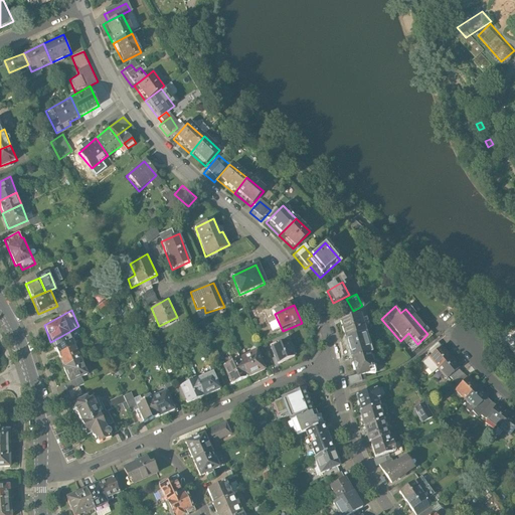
[(337,321),(343,338),(363,331),(370,328),(364,311),(337,321)]
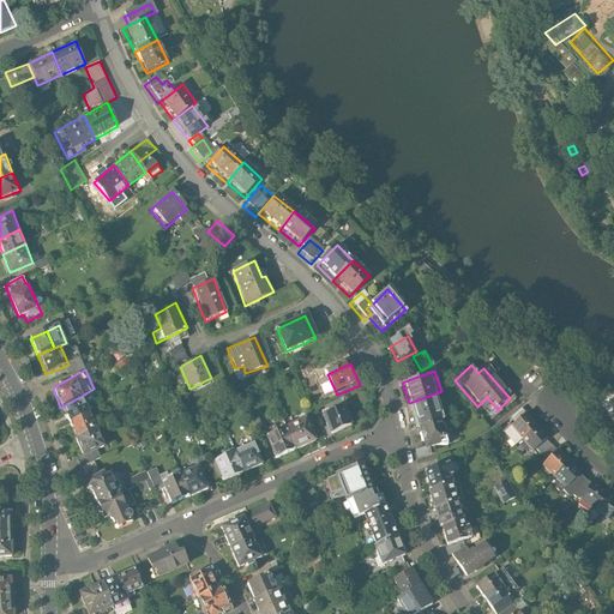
[(72,421),(92,411),(84,395),(65,405),(72,421)]
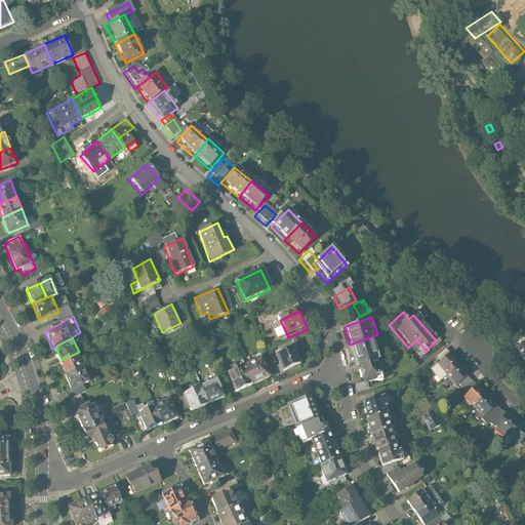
[(370,337),(350,345),(358,365),(377,358),(370,337)]
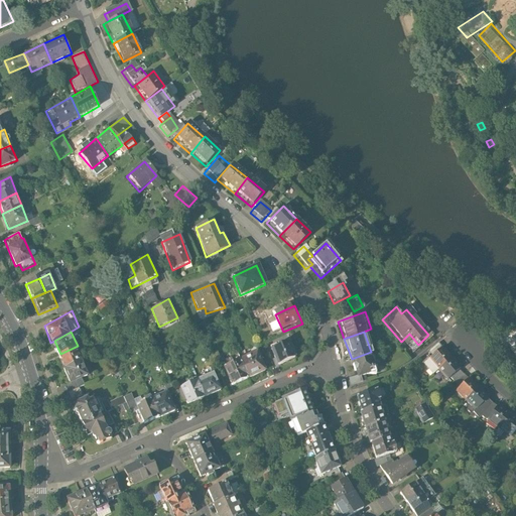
[(289,336),(270,346),(278,365),(298,355),(289,336)]
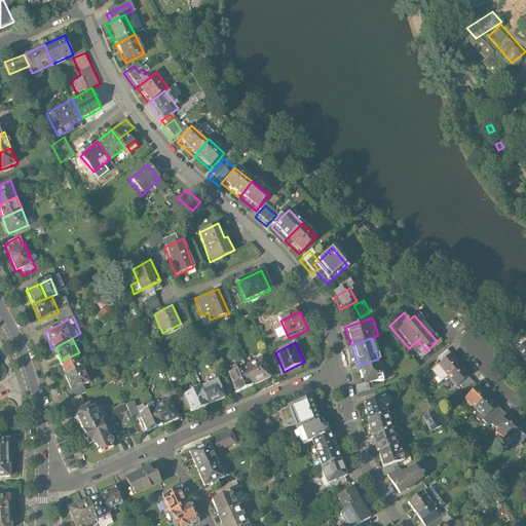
[(447,373),(460,362),(451,351),(438,364),(447,373)]
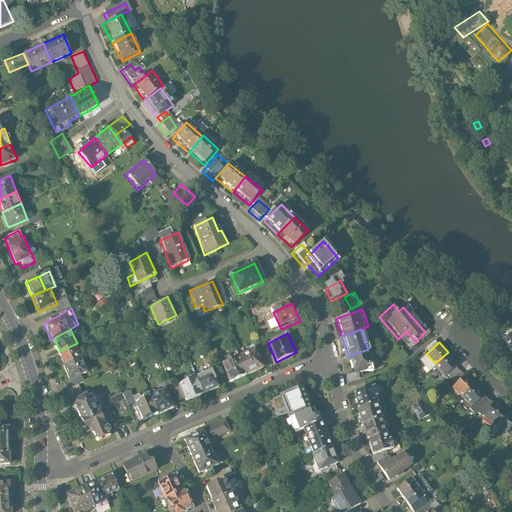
[(82,356),(77,343),(60,351),(65,365),(82,356)]
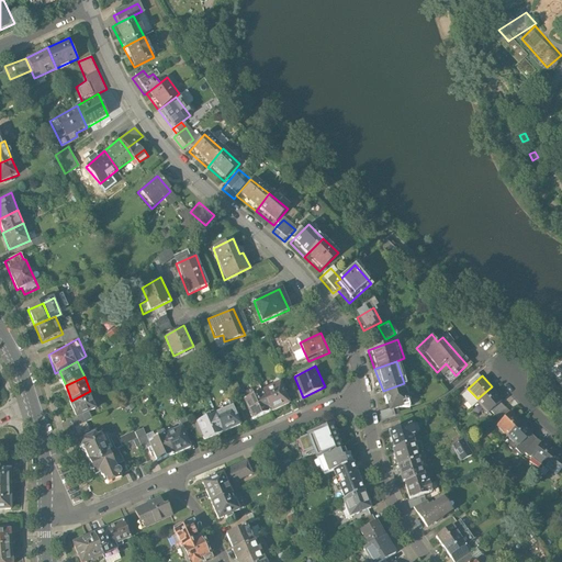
[(263,388),(271,411),(291,402),(281,379),(263,388)]
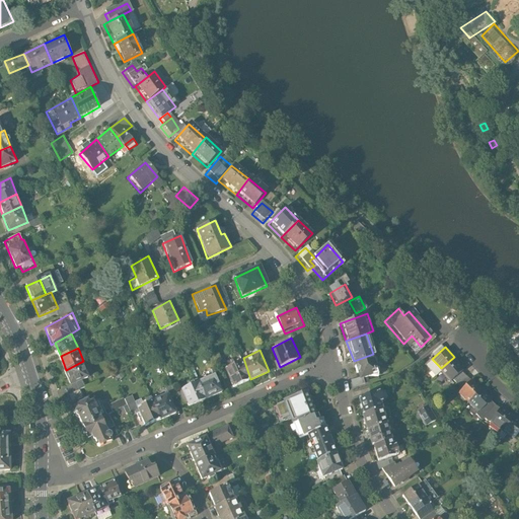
[(373,354),(354,361),(358,377),(377,377),(377,367),(373,354)]
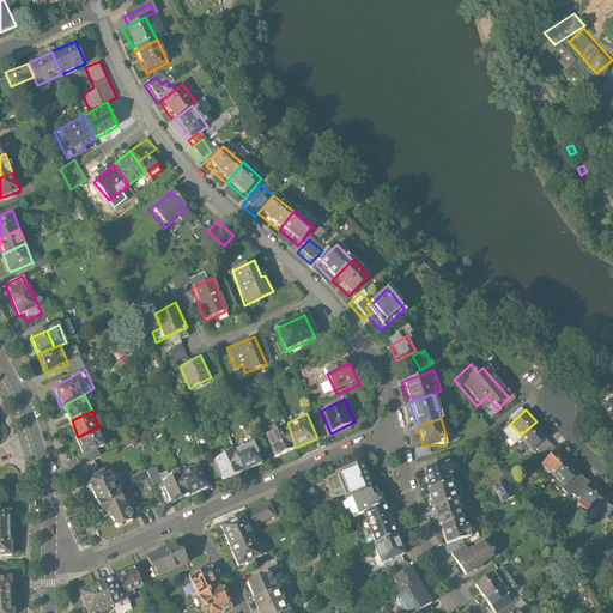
[(536,422),(521,435),(532,448),(547,435),(536,422)]
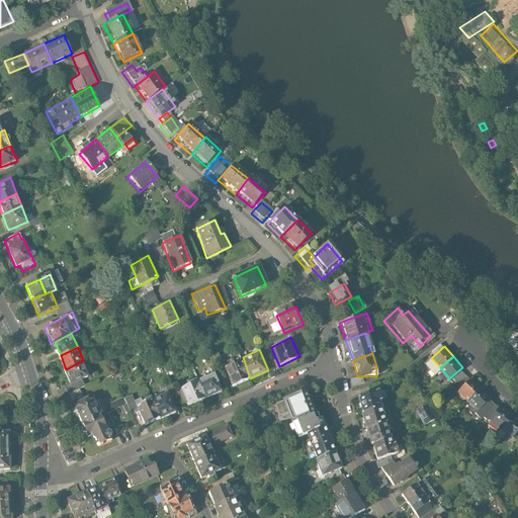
[(226,365),(233,386),(250,378),(243,357),(226,365)]
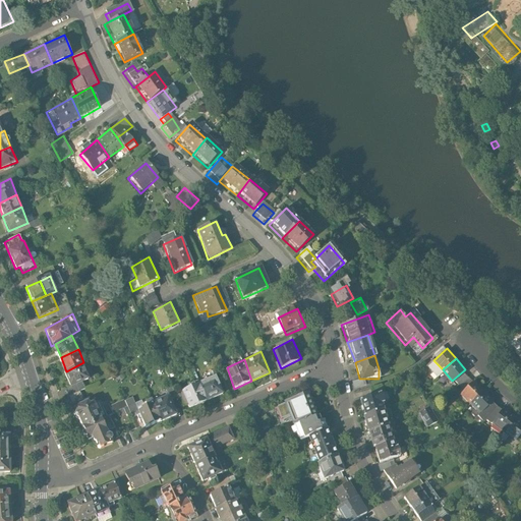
[(71,387),(83,381),(93,377),(87,361),(83,362),(66,371),(65,372),(71,387)]
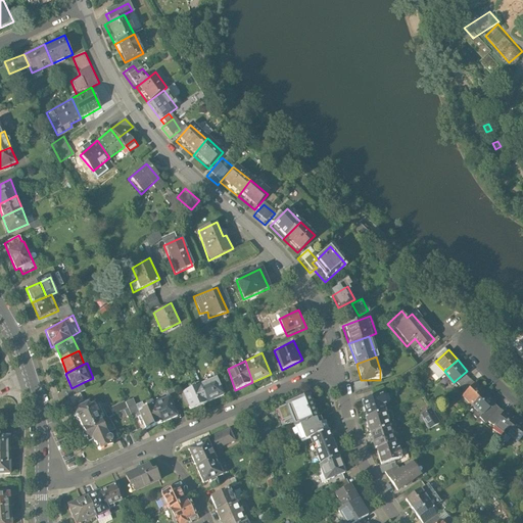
[(208,402),(227,395),(219,377),(200,384),(208,402)]
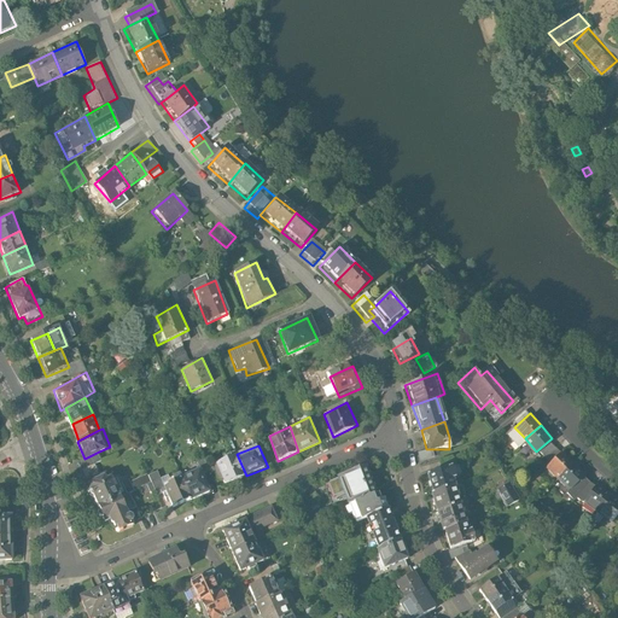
[(99,452),(85,459),(81,468),(86,478),(99,471),(95,461),(101,459),(99,452)]
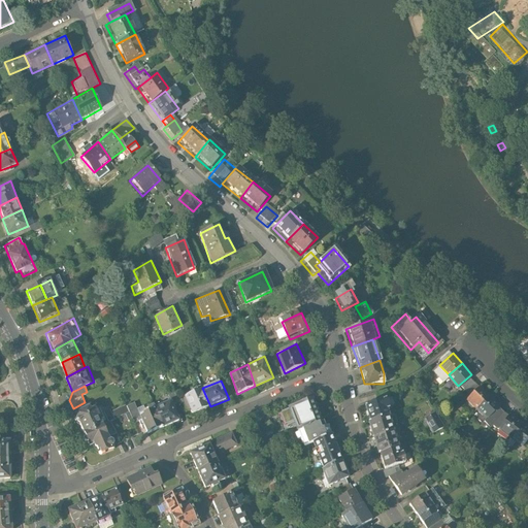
[(477,408),(488,396),(475,386),(465,398),(477,408)]
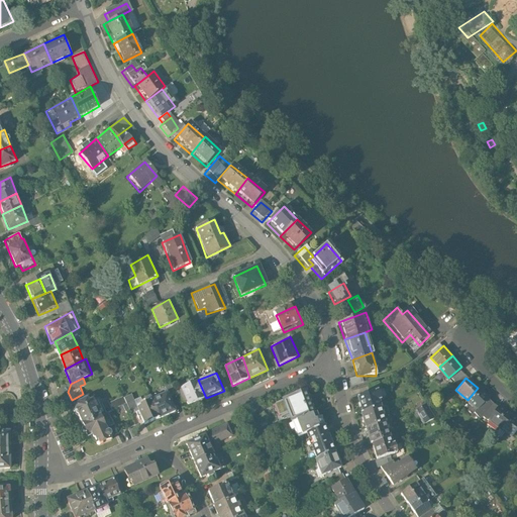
[(189,406),(206,398),(198,380),(180,388),(189,406)]
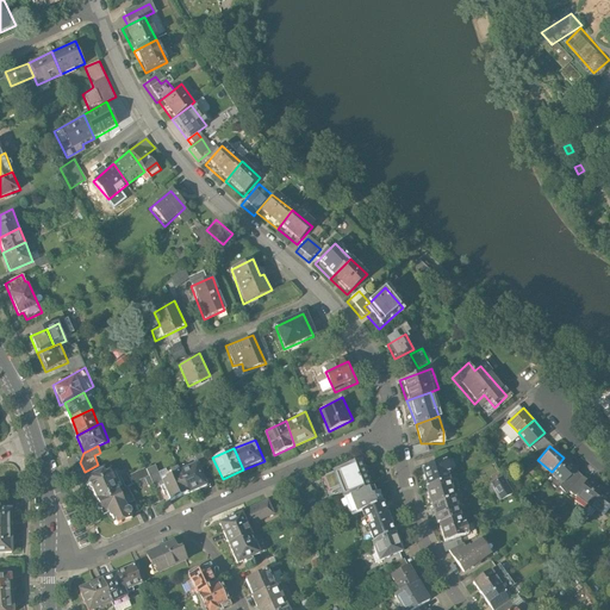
[(422,465),(428,483),(453,475),(447,456),(422,465)]
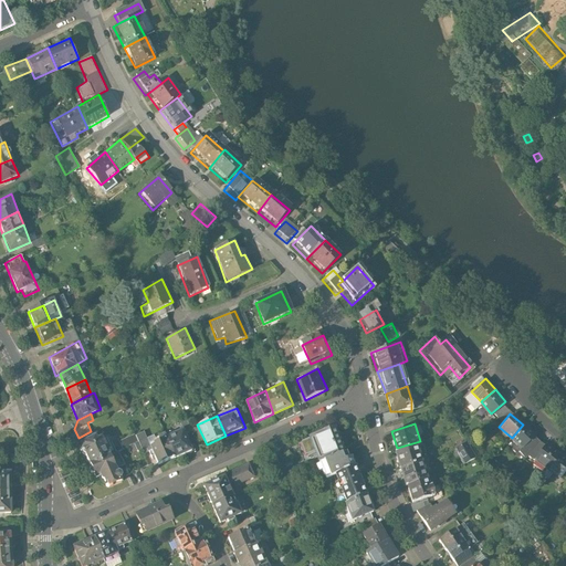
[(523,425),(512,438),(525,449),(536,437),(523,425)]
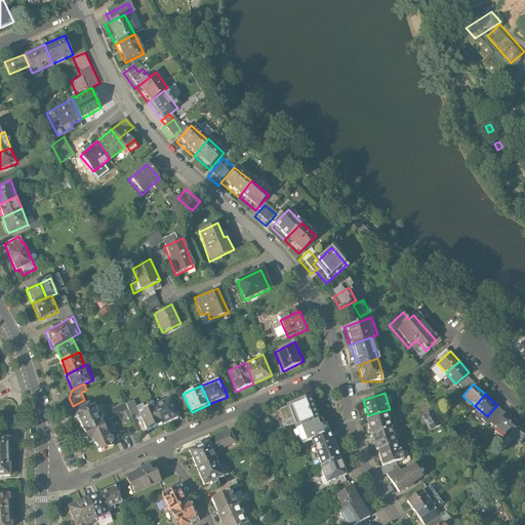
[(314,396),(288,406),(296,428),(304,425),(322,418),(314,396)]
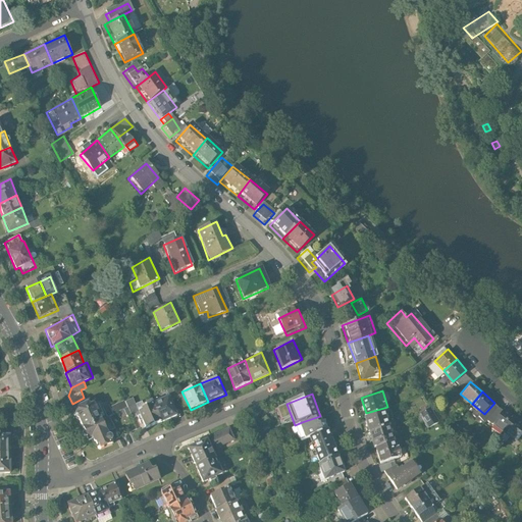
[(154,402),(163,422),(178,414),(169,395),(154,402)]
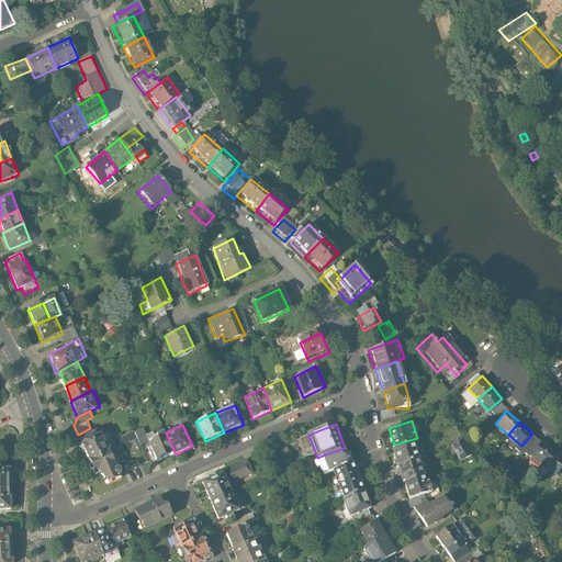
[(78,435),(87,457),(110,447),(102,430),(93,435),(90,428),(78,435)]
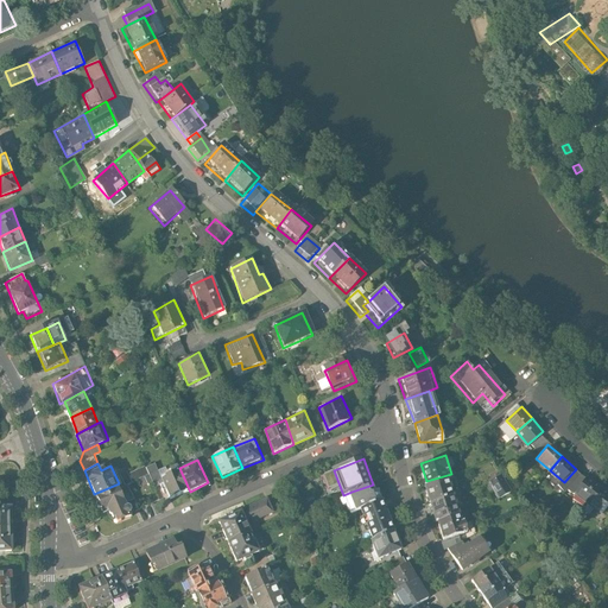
[(171,501),(190,492),(179,468),(162,476),(171,501)]
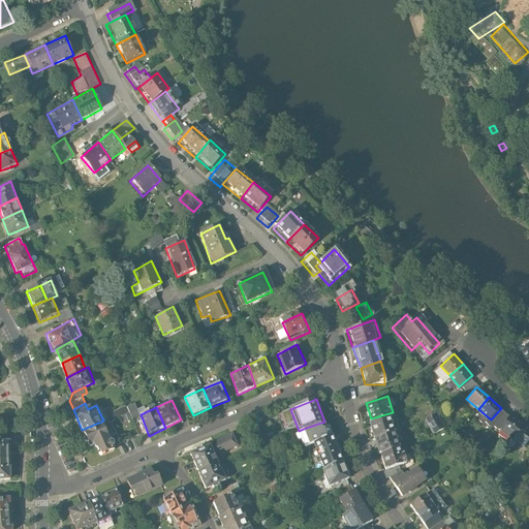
[(435,433),(447,427),(439,410),(427,417),(435,433)]
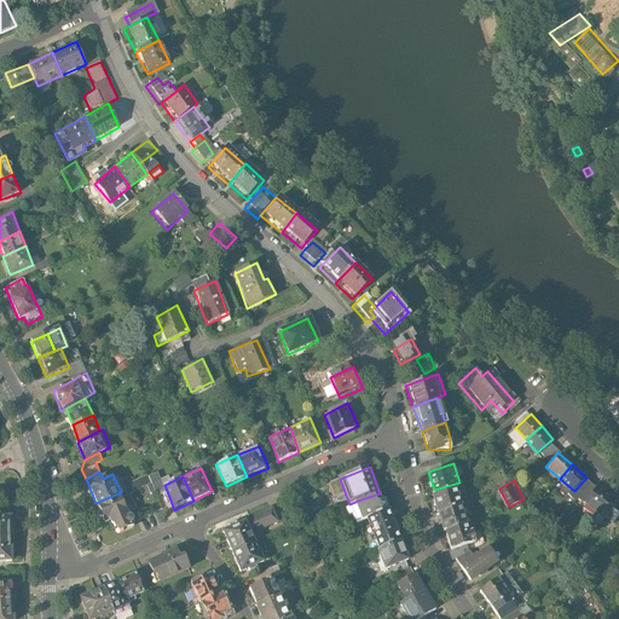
[(434,490),(439,509),(464,502),(460,482),(434,490)]
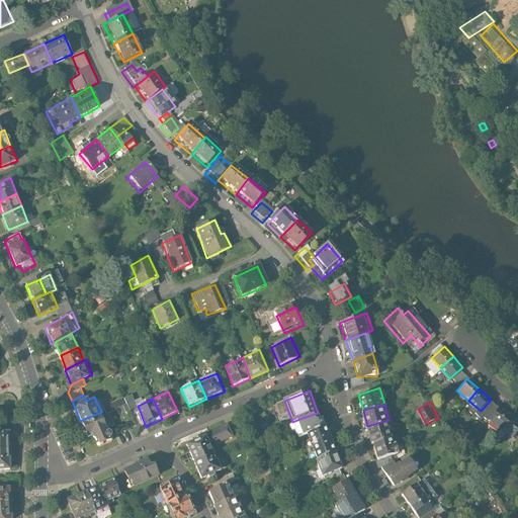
[(8,406),(0,406),(0,415),(9,414),(8,406)]
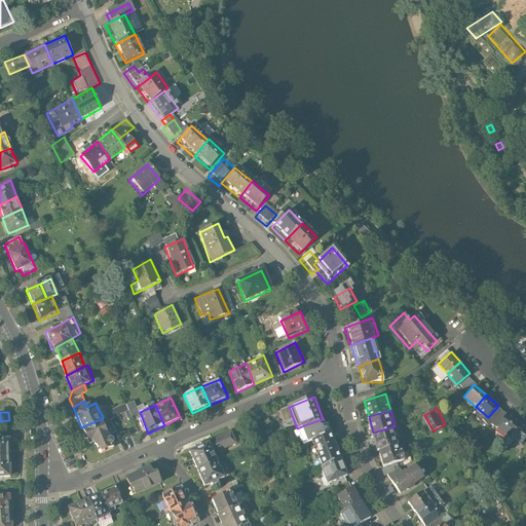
[(512,435),(521,422),(510,414),(500,425),(512,435)]
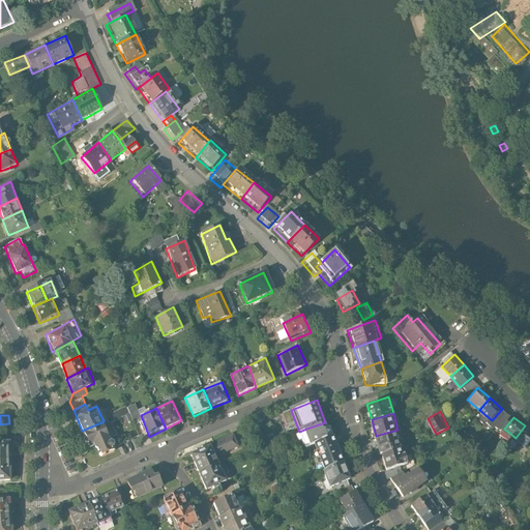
[(104,421),(82,431),(88,446),(93,444),(101,455),(117,448),(104,421)]
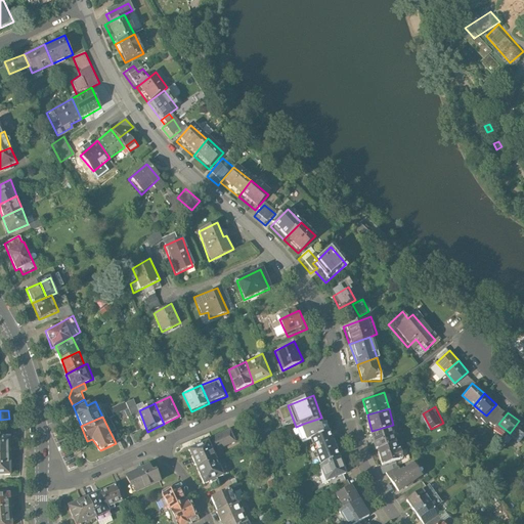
[(271,427),(267,417),(250,423),(254,433),(271,427)]
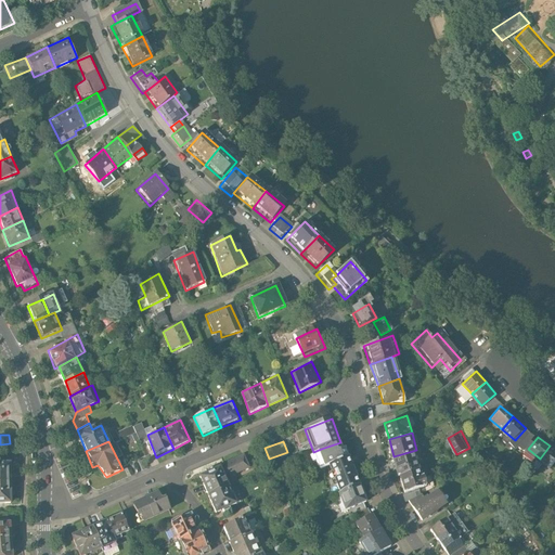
[(321,449),(328,468),(351,459),(348,450),(344,451),(343,448),(340,442),(321,449)]
